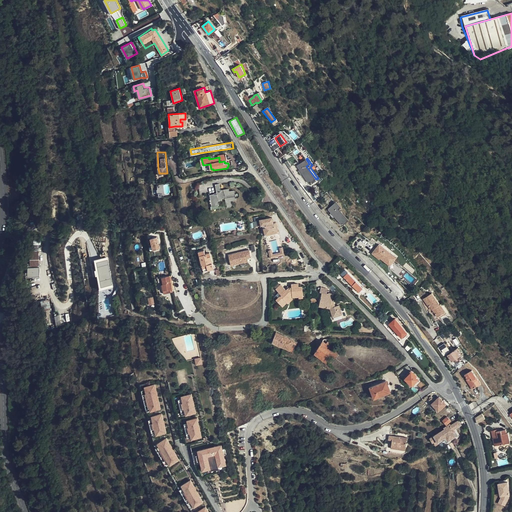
[(309,164),(306,159),(297,165),(309,183),(315,178),(306,166),(309,164)]
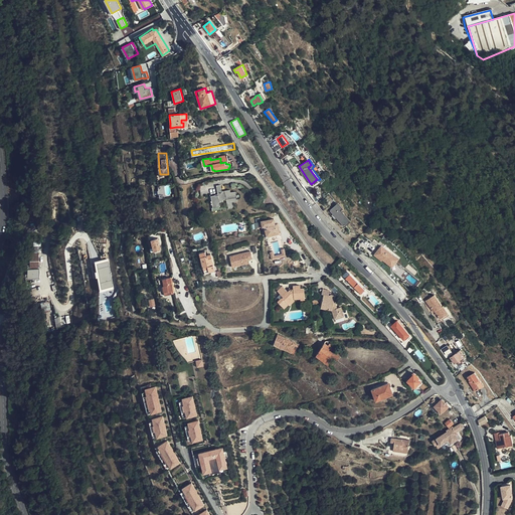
[(226,199),(227,203),(227,208),(232,207),(232,202),(237,201),(236,192),(230,192),(230,190),(225,191),(225,193),(222,194),(221,184),(217,185),(218,194),(216,195),(216,194),(211,195),(212,199),(210,199),(211,205),(212,204),(213,207),(220,206),(220,204),(224,203),(223,200),(226,199)]
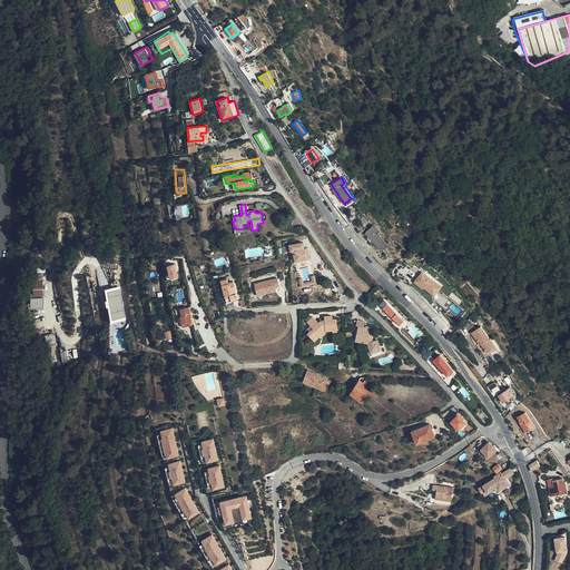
[(380,223),(377,225),(381,229),(377,233),(386,246),(387,248),(389,247),(381,233),(384,231),(380,223)]
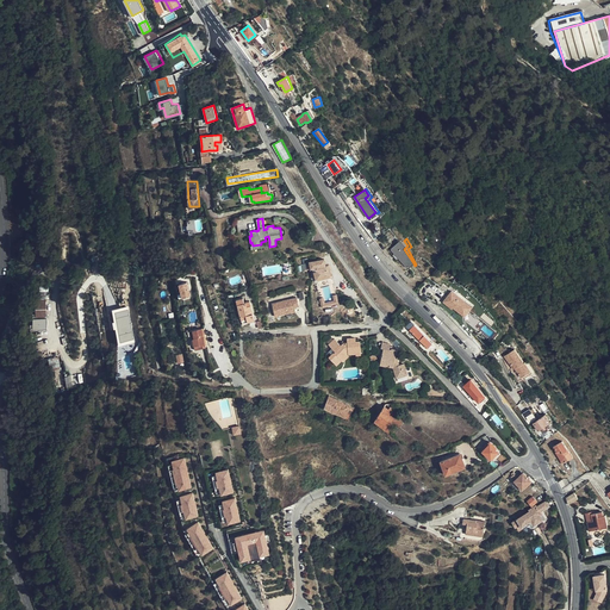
[(408,246),(404,241),(393,247),(406,268),(414,263),(404,249),(408,246)]
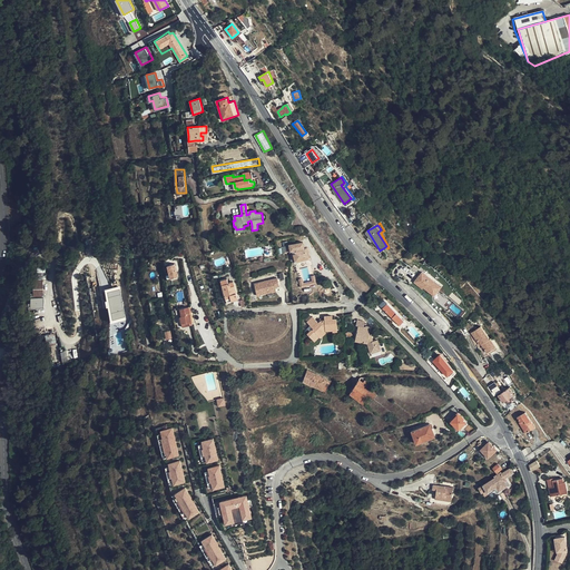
[(306,245),(303,245),(302,239),(287,242),(288,248),(292,247),(294,257),(303,256),(303,258),(308,257),(306,245)]
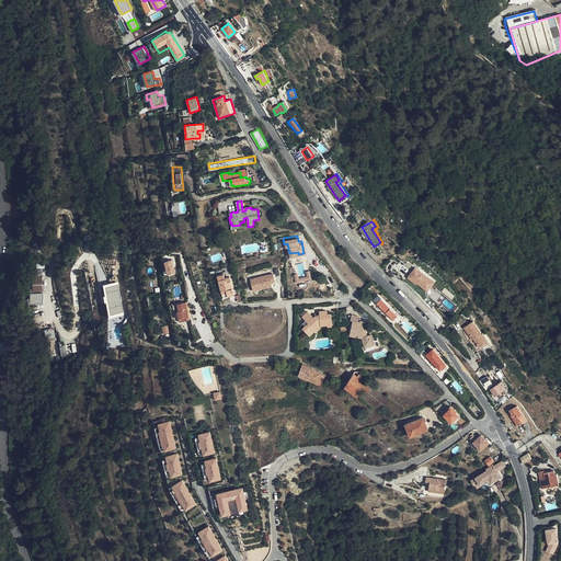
[(175,271),(173,259),(165,261),(168,273),(175,271)]
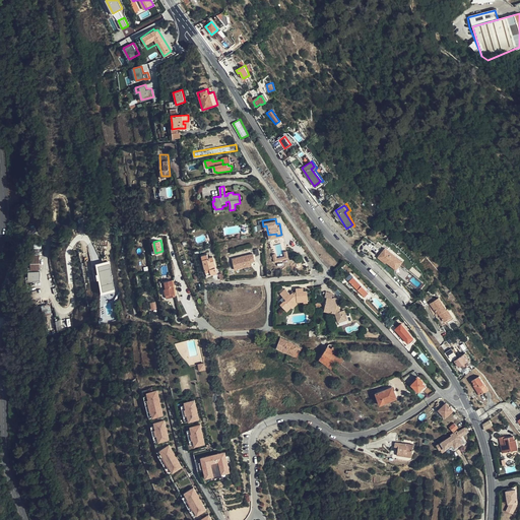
[(273,251),(270,251),(271,259),(285,256),(284,248),(281,249),(282,254),(274,256),(273,251)]
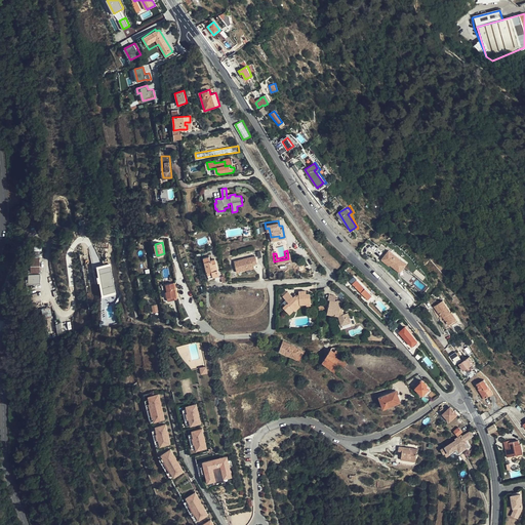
[(402,259),(391,250),(382,260),(387,264),(388,263),(399,272),(405,265),(400,260),(402,259)]
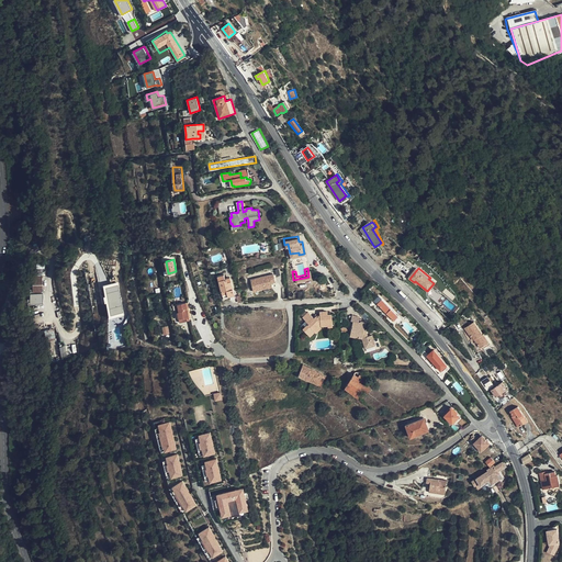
[(272,273),(249,278),(253,289),(269,285),(269,282),(271,282),(274,281),(272,273)]
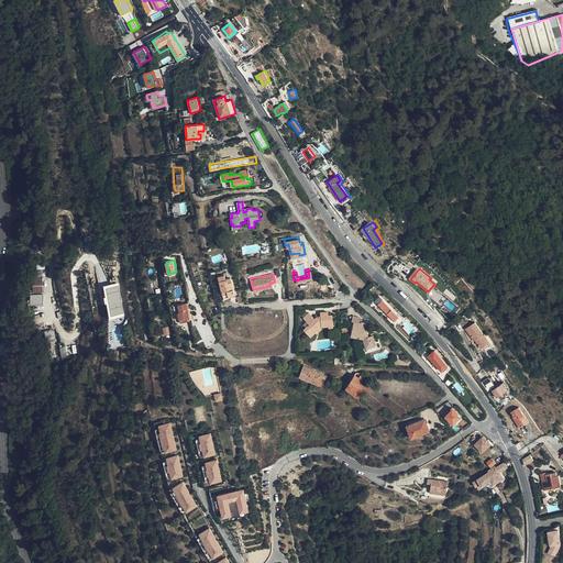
[(43,276),(39,276),(34,276),(32,294),(42,295),(43,276)]
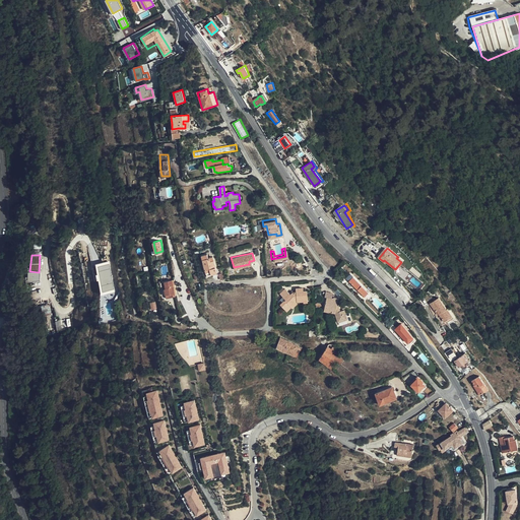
[(216,272),(212,256),(202,259),(206,276),(212,275),(211,273),(216,272)]
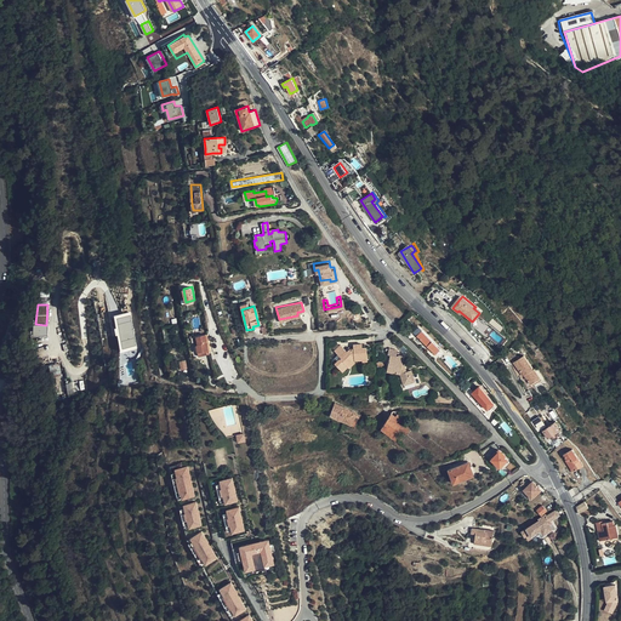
[(476,307),(473,308),(479,313),(472,322),(474,324),(484,313),(476,307)]
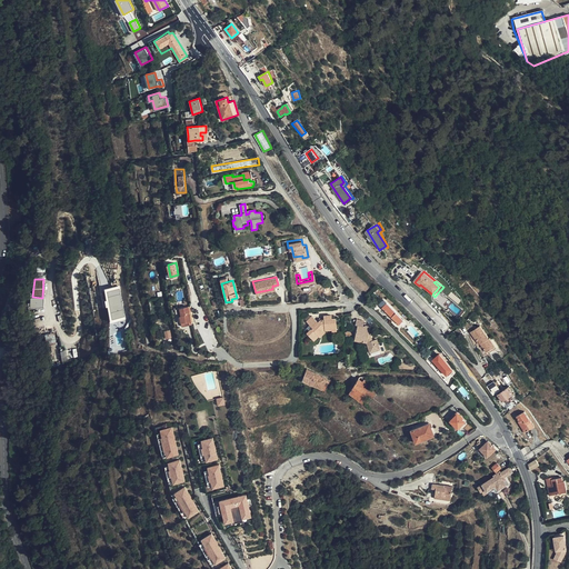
[(126,318),(120,285),(106,287),(111,321),(126,318)]
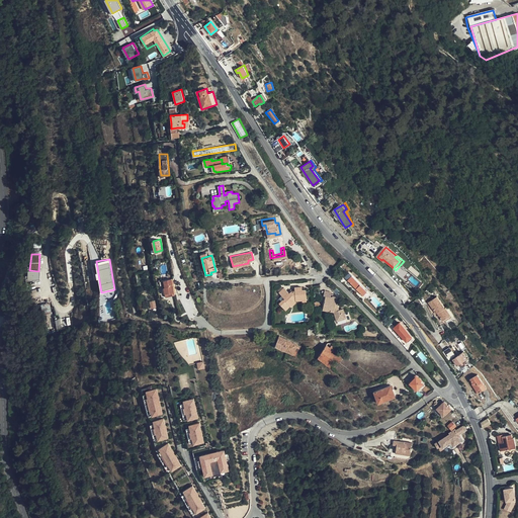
[(347,281),(362,296),(367,291),(351,276),(347,281)]
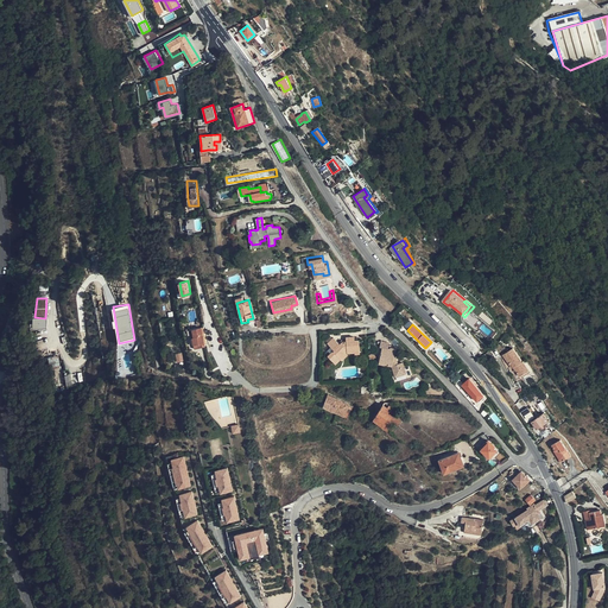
[(191,337),(194,346),(203,344),(201,328),(189,330),(190,335),(192,334),(194,337),(191,337)]
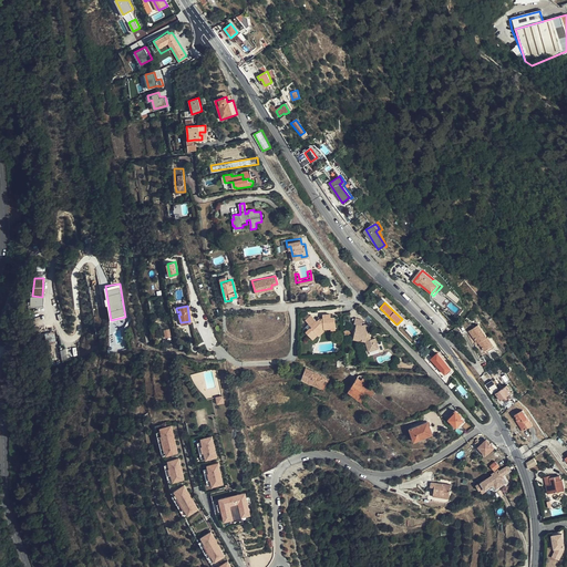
[(311,340),(316,337),(315,334),(319,330),(322,330),(329,329),(329,331),(334,331),(333,317),(330,317),(330,313),(321,313),(322,319),(319,319),(317,321),(311,316),(305,320),(310,327),(303,332),(311,340)]
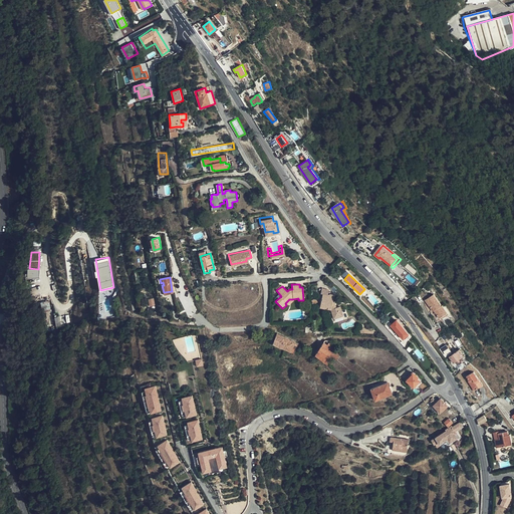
[(451,306),(440,295),(439,295),(432,288),(425,294),(432,302),(433,301),(443,313),(451,306)]
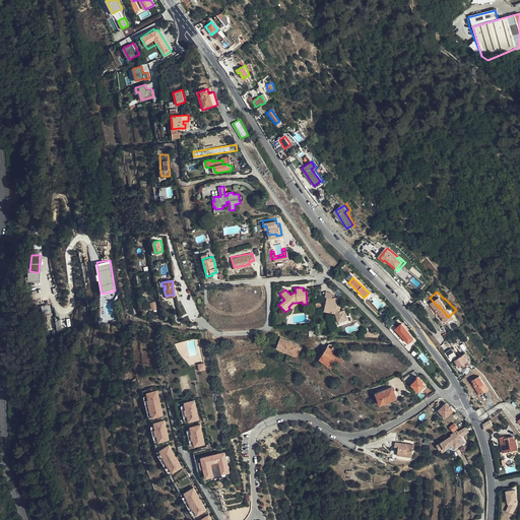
[(325,297),(322,308),(330,311),(330,313),(330,315),(333,315),(334,318),(345,314),(343,309),(339,311),(337,305),(335,305),(336,299),(331,298),(325,297)]
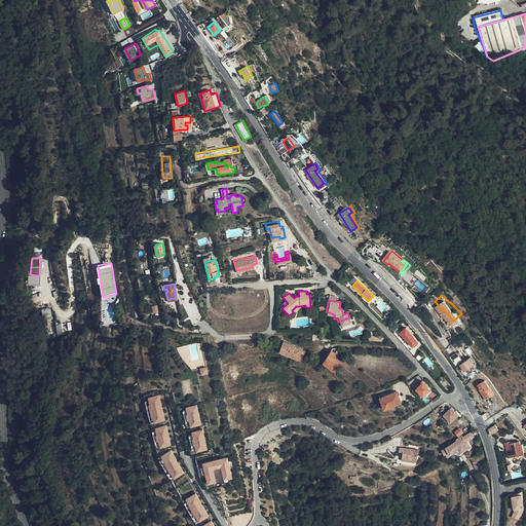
[(51,307),(42,307),(43,315),(52,315),(51,307)]
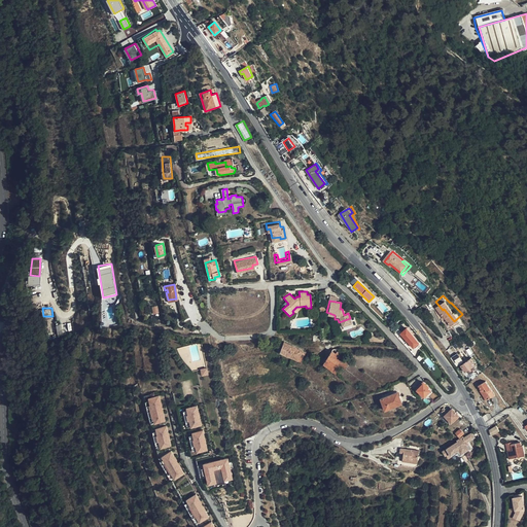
[(350,318),(339,322),(341,327),(351,324),(350,318)]
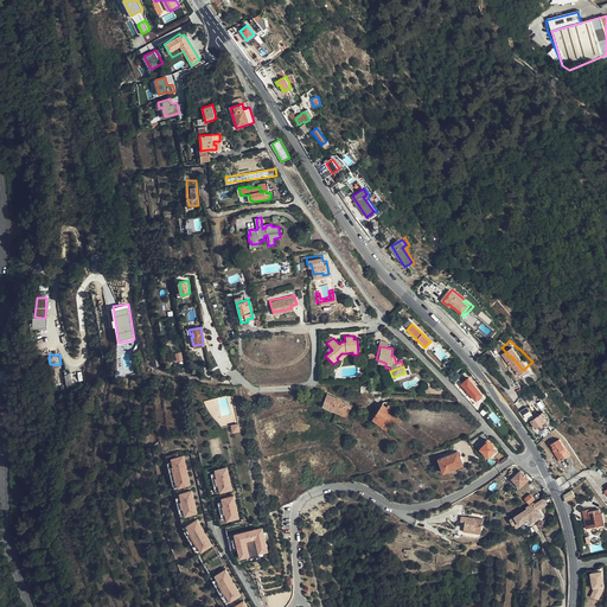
[(485,395),(470,378),(462,384),(478,401),(485,395)]
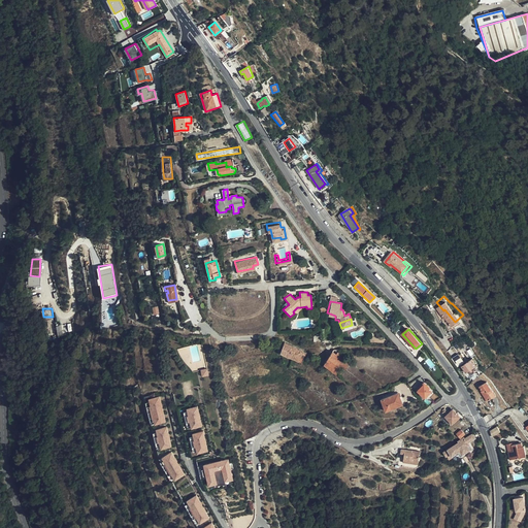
[(299,362),(302,355),(304,353),(285,343),(281,354),(288,358),(289,357),(299,362)]
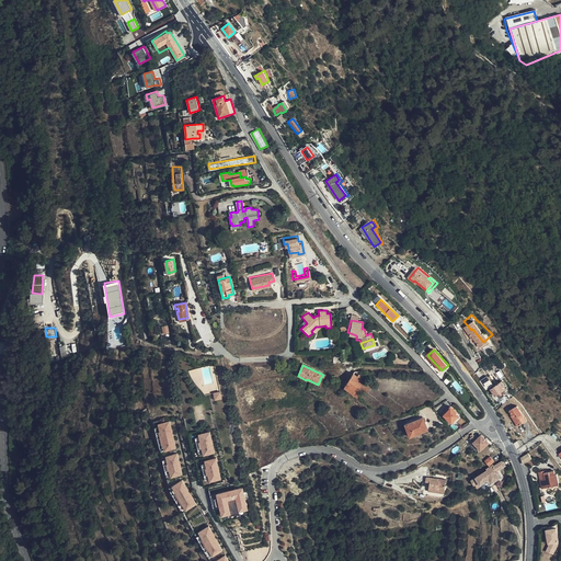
[(354,373),(344,386),(356,396),(363,387),(367,391),(370,386),(362,378),(363,376),(359,374),(358,376),(354,373)]
